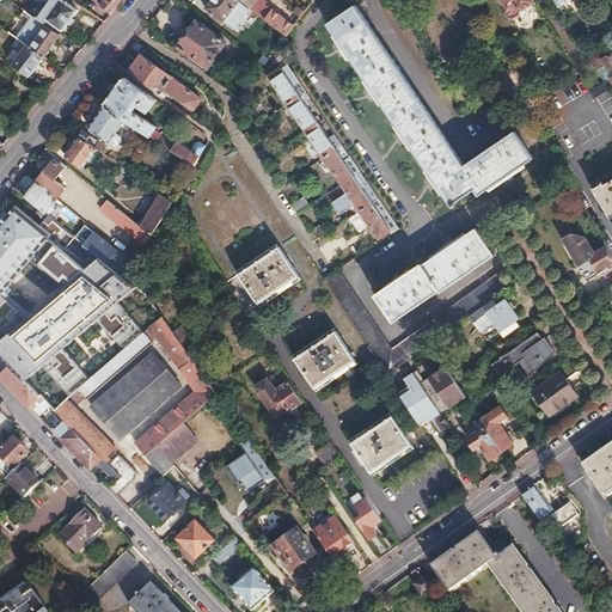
[(32,0),(25,12),(30,16),(55,34),(57,31),(60,34),(77,11),(60,0),(32,0)]
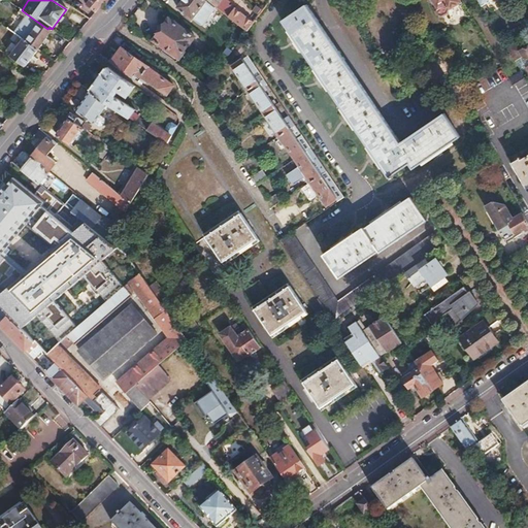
[(91,0),(87,6),(95,12),(104,0),(91,0)]
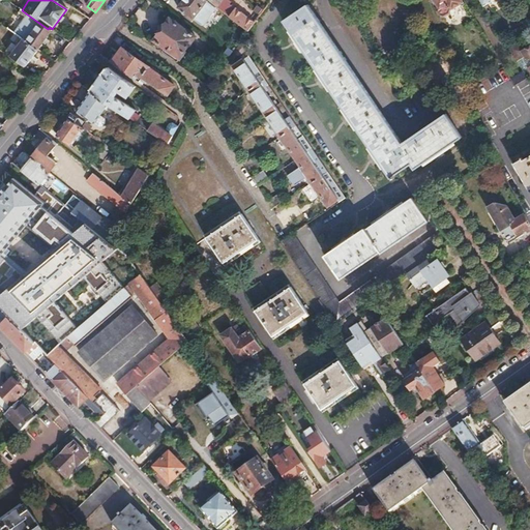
[(205,0),(183,0),(178,7),(194,20),(207,1),(206,0),(205,0)]
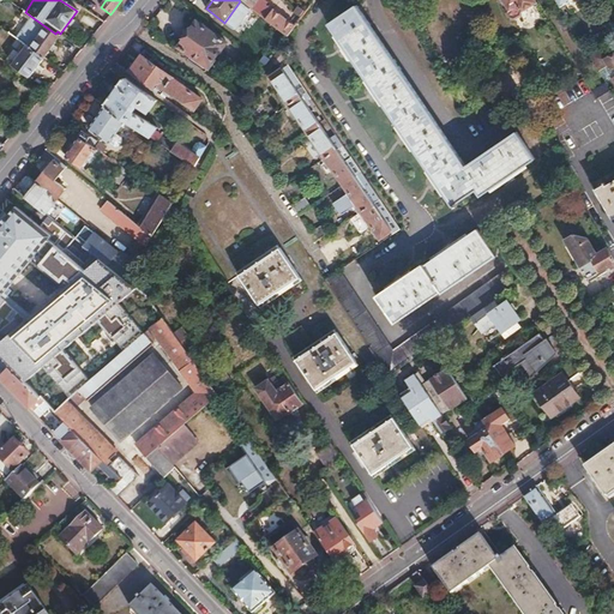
[(239,0),(240,1),(244,5),(250,8),(252,11),(259,0),(239,0)]
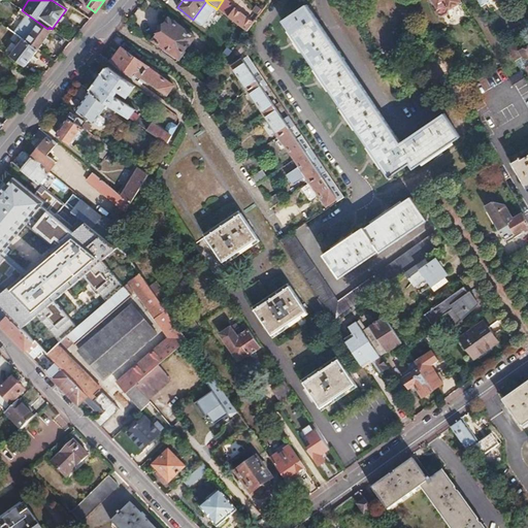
[(431,0),(436,8),(435,12),(438,17),(442,18),(448,13),(448,10),(460,3),(457,0),(431,0)]
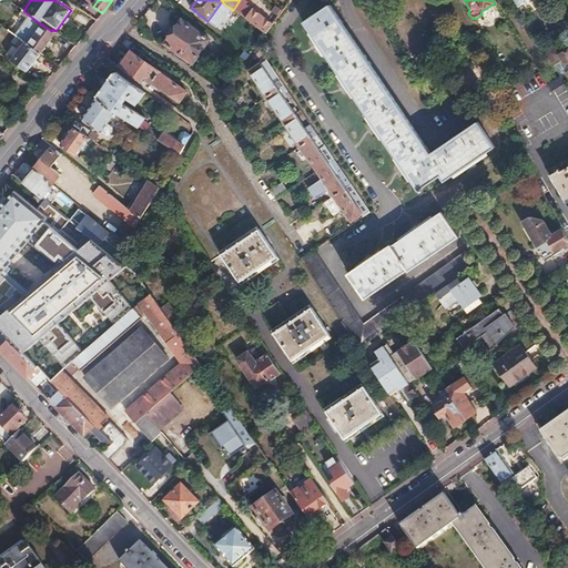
[(330,4),(305,22),(418,191),(439,176),(444,182),(494,149),(477,123),(430,154),(330,4)]
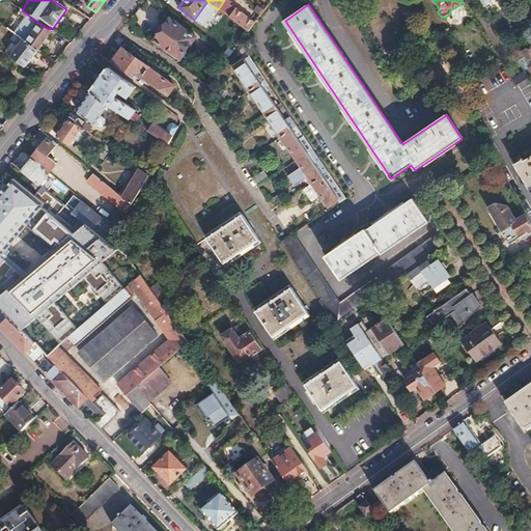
[(230,5),(224,14),(248,32),(255,23),(236,9),(235,9),(230,5)]
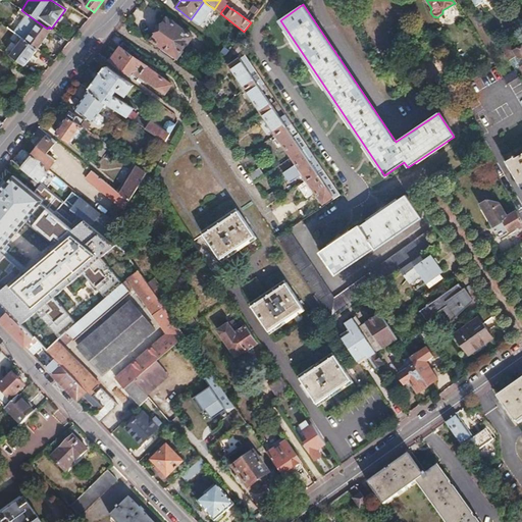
[(25,13),(12,33),(13,34),(37,50),(51,31),(47,29),(25,13)]
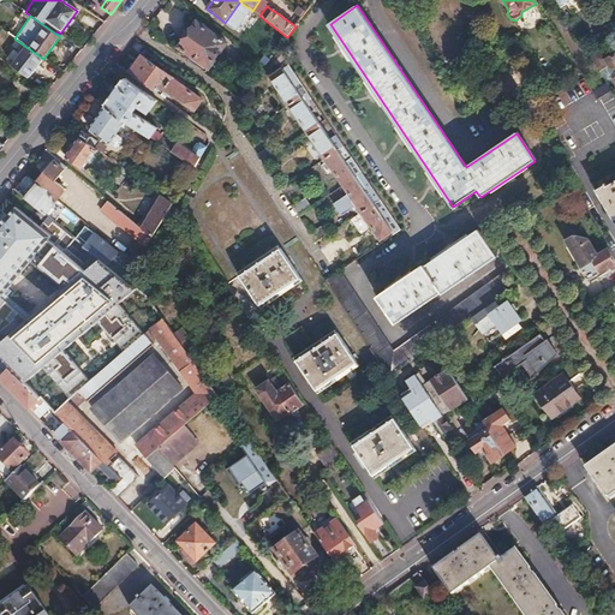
[(197,22),(179,47),(191,55),(189,60),(207,72),(227,43),(197,22)]
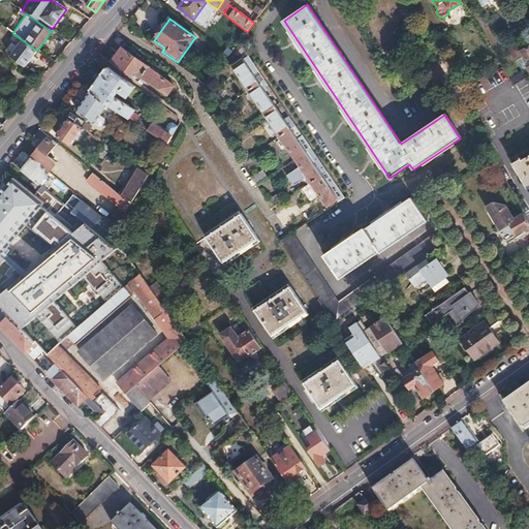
[(18,45),(9,57),(25,68),(37,51),(13,34),(10,38),(11,40),(18,45)]
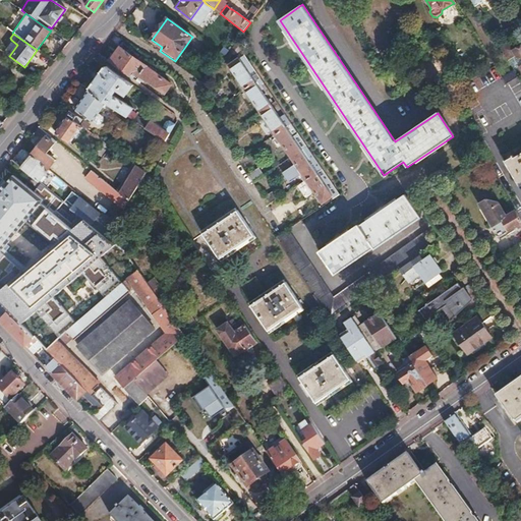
[(520,35),(501,48),(508,62),(516,57),(518,59),(520,58),(520,60),(520,64),(519,67),(520,70),(520,35)]
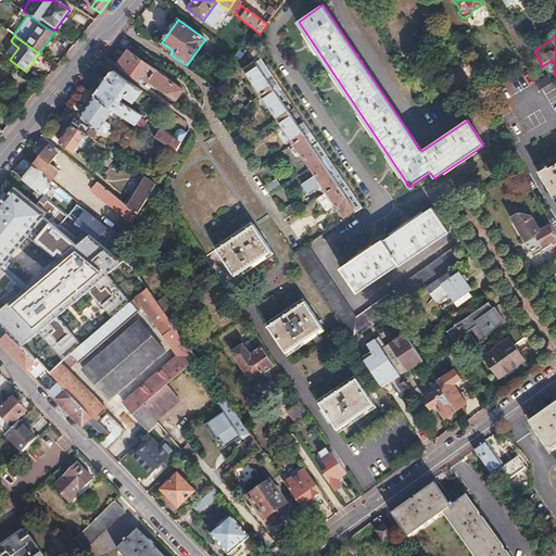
[(235,42),(229,50),(242,60),(248,52),(235,42)]
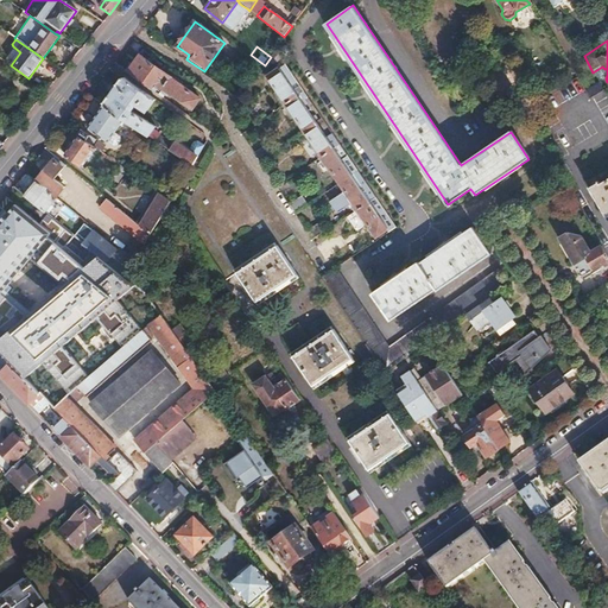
[(140,56),(128,73),(154,90),(158,86),(163,89),(171,77),(140,56)]
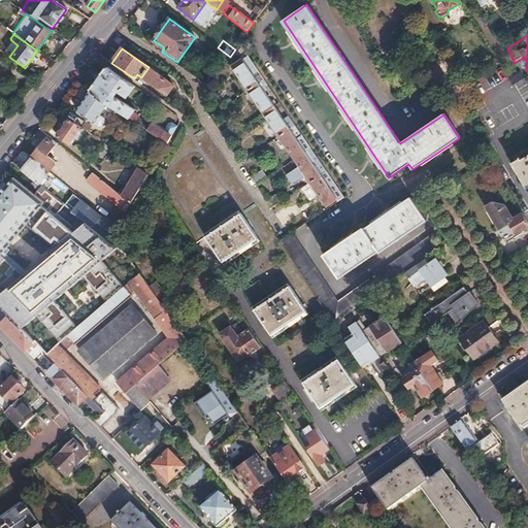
[(40,58),(39,61),(48,68),(55,62),(42,54),(40,58)]
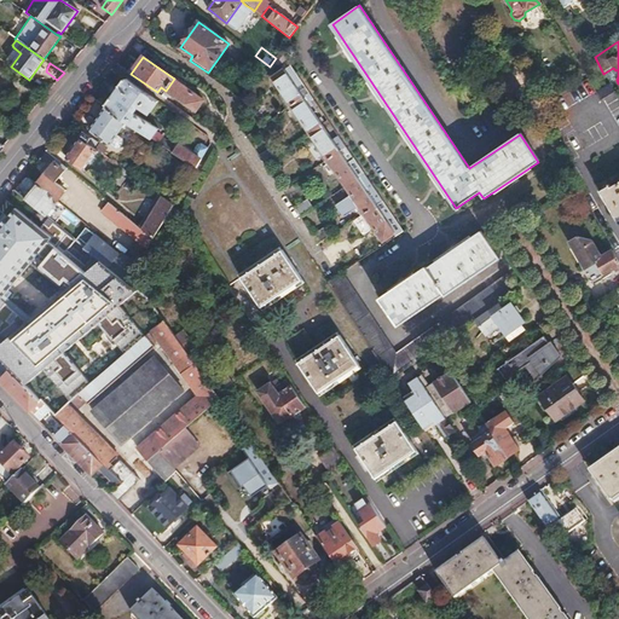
[(284,70),(272,79),(290,105),(302,98),(284,70)]
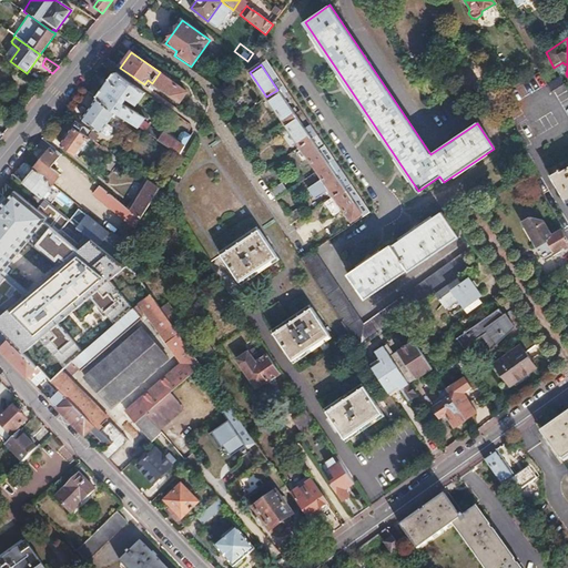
[(117,72),(98,98),(117,111),(142,128),(144,124),(142,122),(145,118),(122,101),(123,99),(125,100),(128,95),(138,103),(145,92),(117,72)]
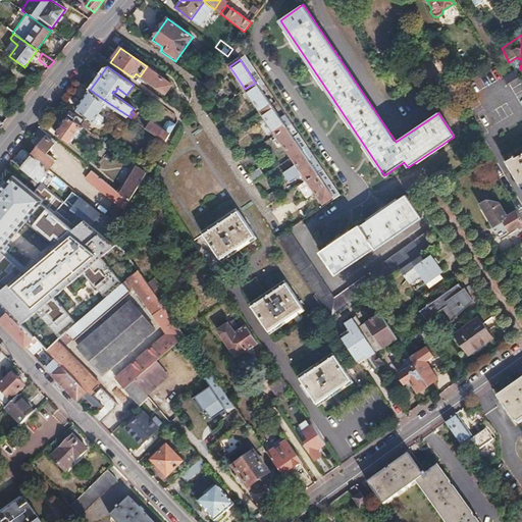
[(147,66),(140,76),(164,94),(171,85),(147,66)]
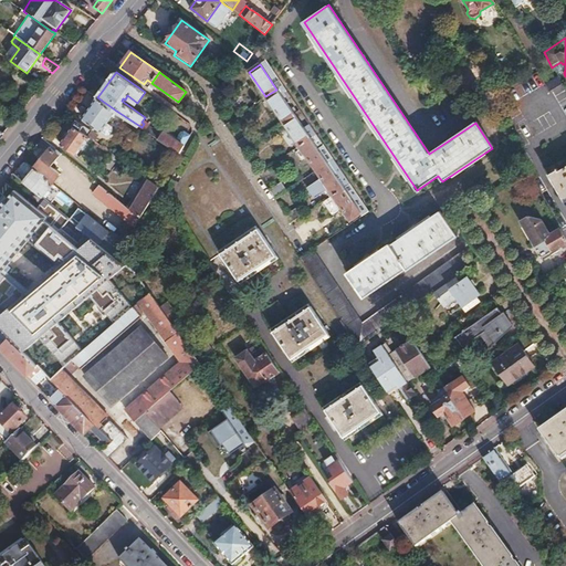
[(558,77),(544,85),(548,93),(563,85),(558,77)]
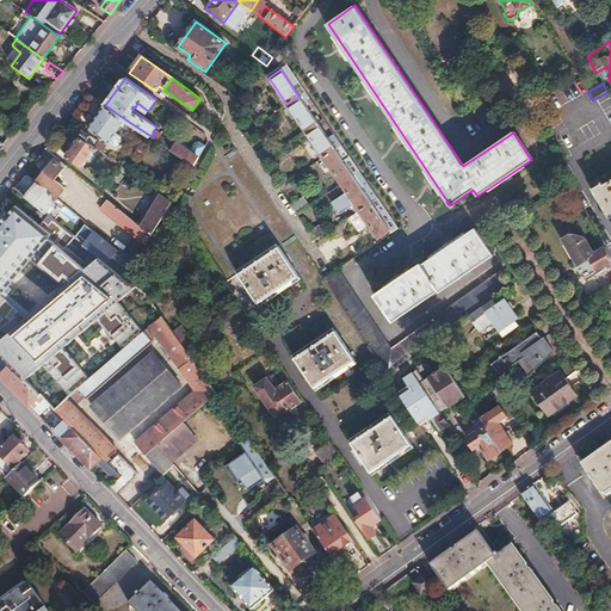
[(298,97),(287,104),(304,131),(316,123),(298,97)]
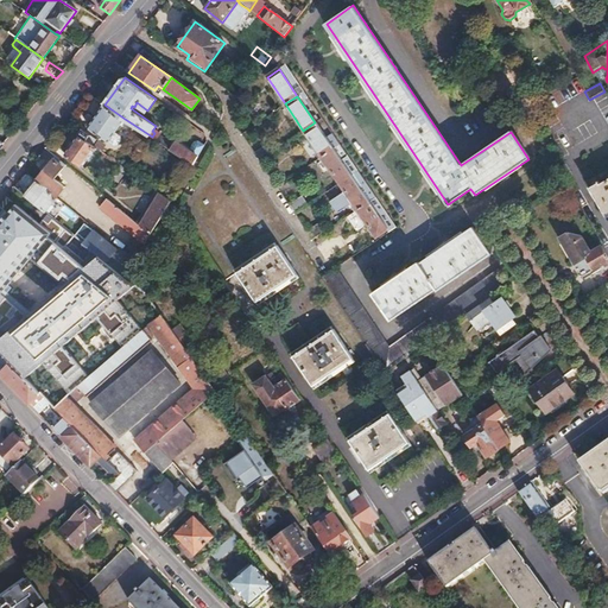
[(105,105),(88,127),(113,146),(119,145),(121,141),(120,137),(119,135),(114,132),(125,119),(105,105)]
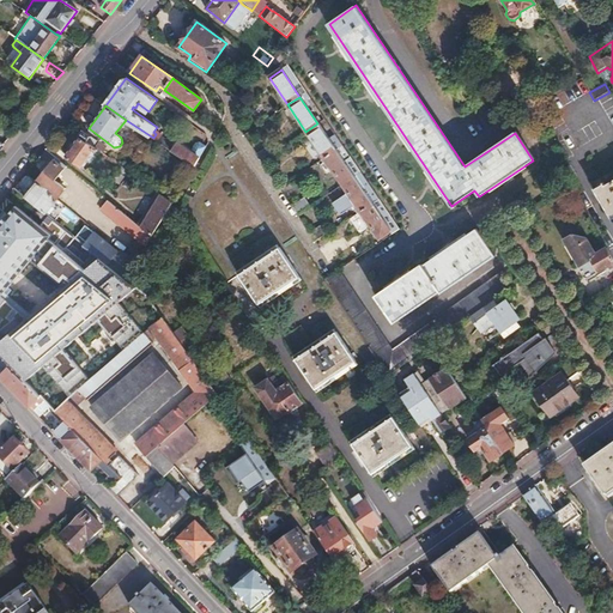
[(317,123),(305,132),(323,158),(335,151),(317,123)]
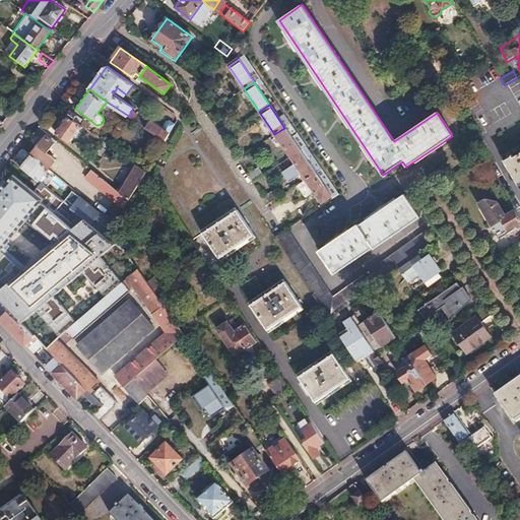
[(67,116),(55,132),(70,143),(82,127),(73,121),(77,116),(71,112),(67,116)]
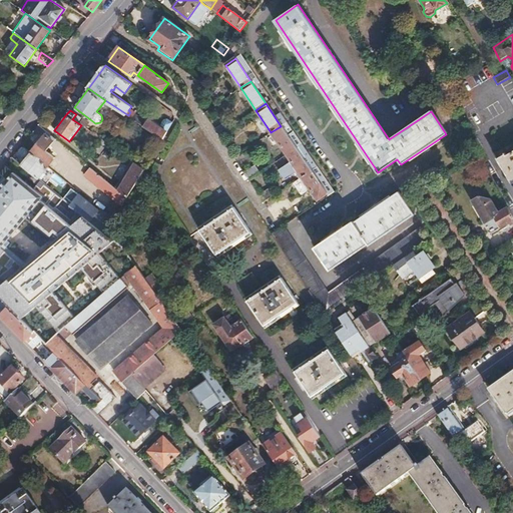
[(155,124),(150,131),(162,139),(167,131),(155,124)]
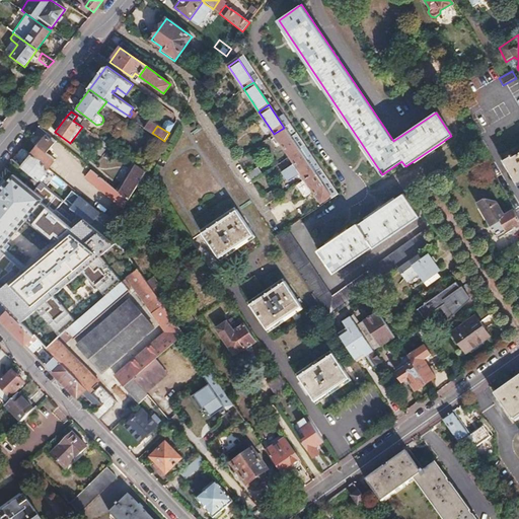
[(284,128),(274,134),(289,157),(299,150),(284,128)]
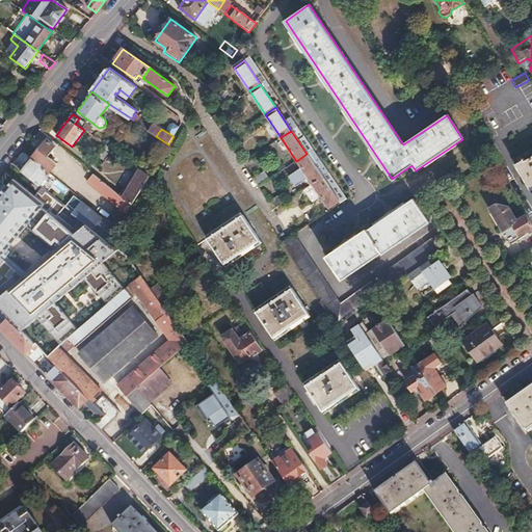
[(48,137),(31,158),(49,173),(56,164),(48,157),(57,144),(48,137)]
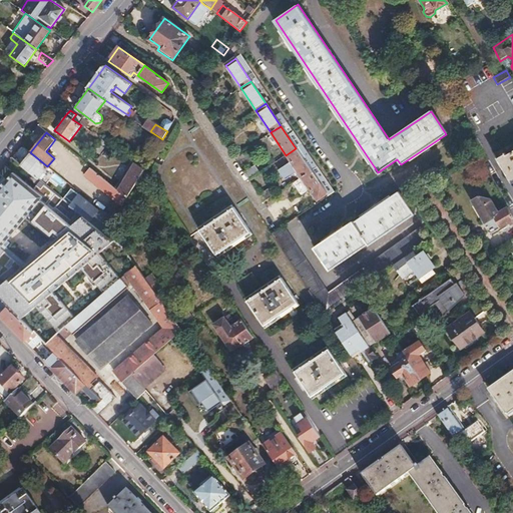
[(291,161),(278,169),(284,178),(297,170),(302,177),(311,171),(296,148),(286,155),(291,161)]
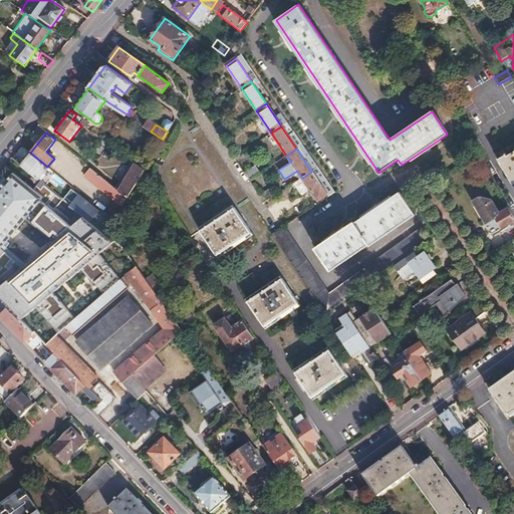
[(506,154),(498,159),(513,185),(513,184),(513,152),(508,156),(506,154)]
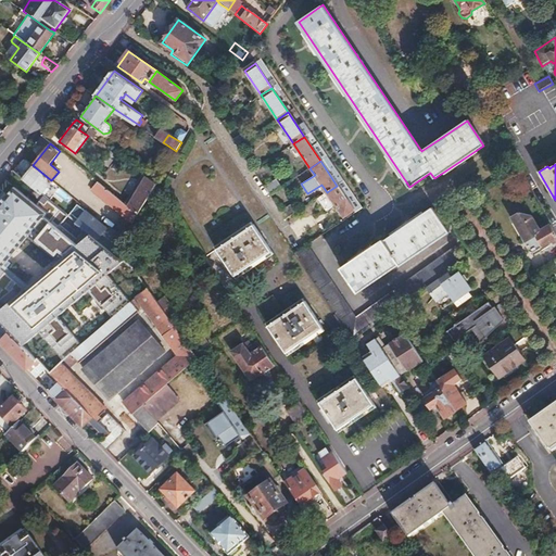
[(33,165),(22,178),(40,193),(51,180),(33,165)]
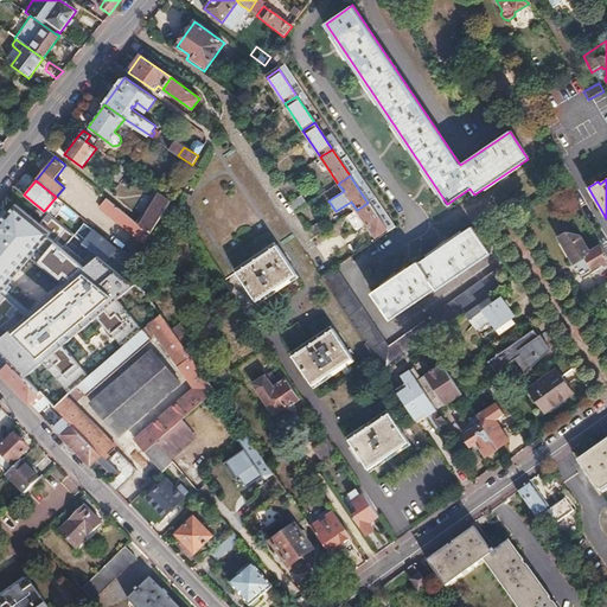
[(147,203),(135,223),(151,235),(171,200),(155,190),(152,196),(155,198),(151,206),(147,203)]
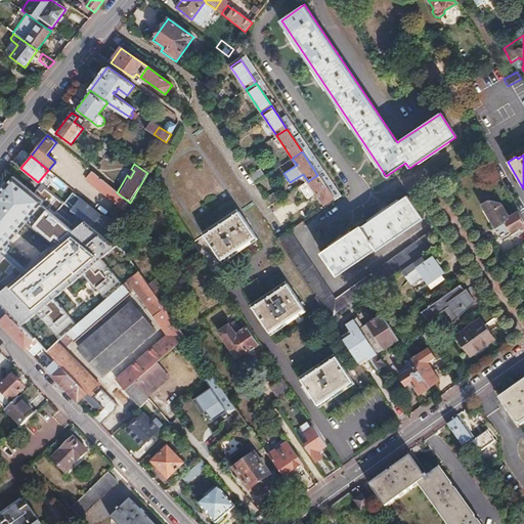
[(20,168),(0,193),(0,304),(34,339),(38,343),(40,345),(45,350),(58,339),(125,282),(129,279),(138,272),(120,244),(107,238),(93,227),(71,209),(67,206),(38,182),(20,168)]
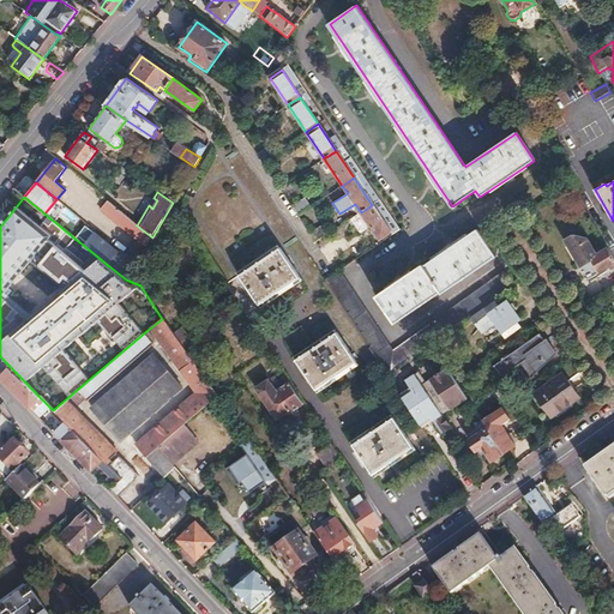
[(107,200),(100,210),(146,247),(152,238),(137,226),(107,200)]
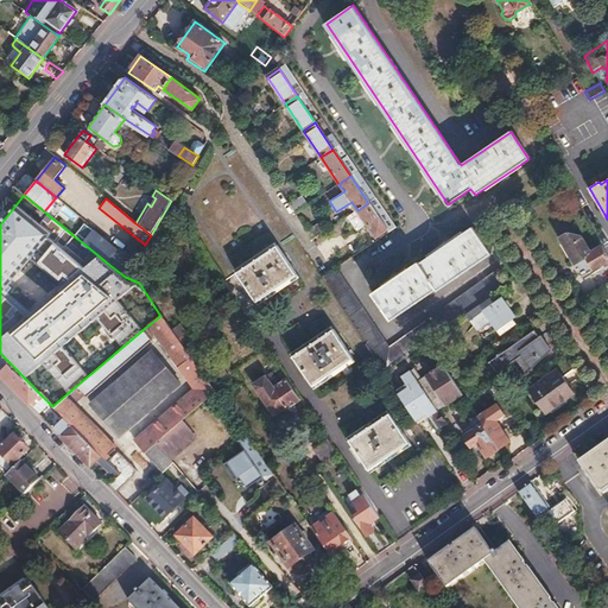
[(301,198),(290,206),(295,214),(306,207),(301,198)]
